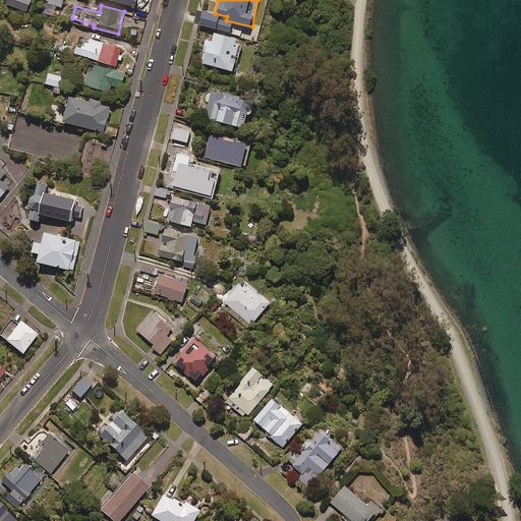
[(217,17),(200,13),(198,24),(214,27),(217,17)]
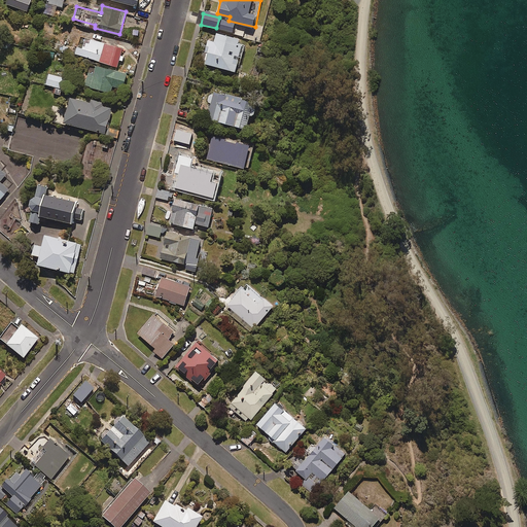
[(240,37),(217,32),(215,41),(209,39),(206,50),(208,51),(205,63),(237,70),(241,56),(243,56),(245,46),(239,44),(240,37)]
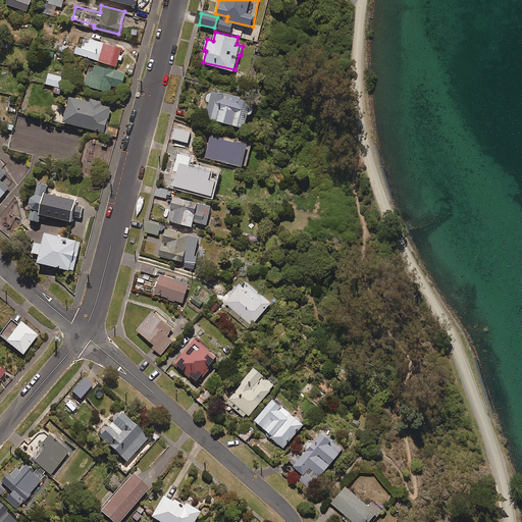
[(118,59),(122,60),(123,54),(120,54),(122,48),(128,49),(132,40),(114,35),(112,43),(80,34),(74,53),(116,66),(118,59)]
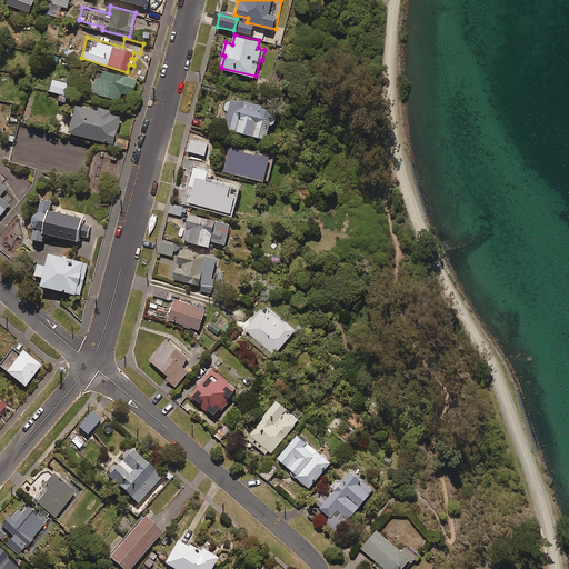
[(73,50),(56,45),(55,50),(72,56),(73,50)]
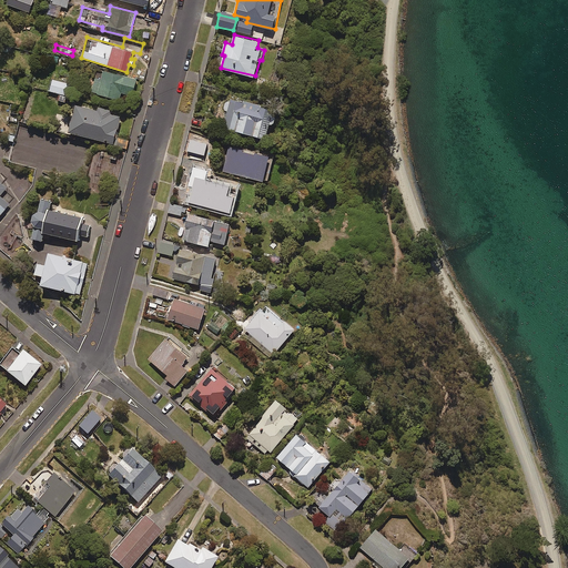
[(137,79),(105,69),(102,79),(95,77),(92,91),(120,99),(122,91),(132,94),(137,79)]
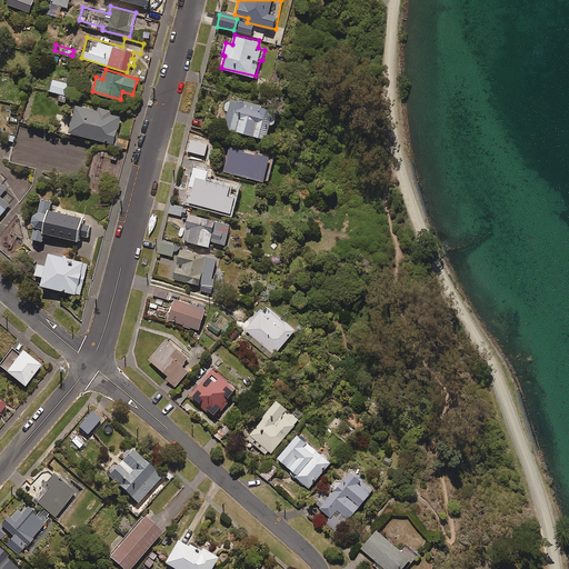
[(70,83),(53,79),(50,90),(61,93),(59,100),(65,101),(70,83)]
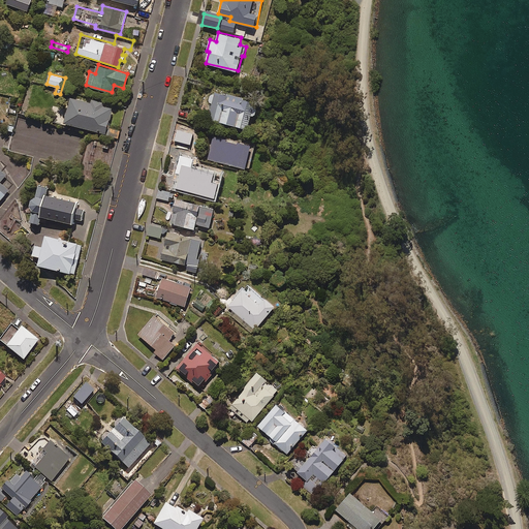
[(258,100),(215,91),(209,119),(248,128),(251,114),(255,114),(258,100)]
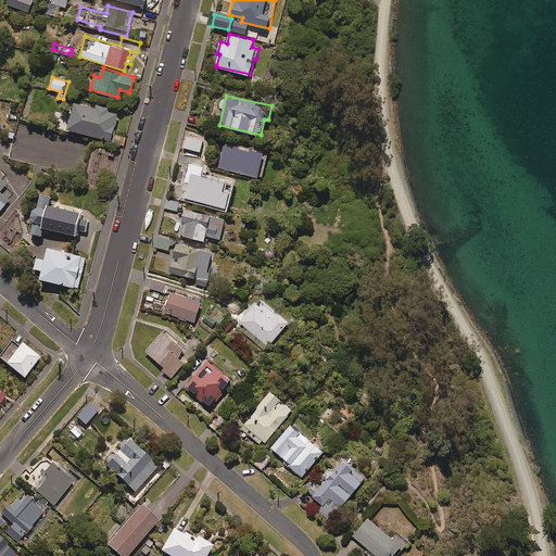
[(118,121),(118,112),(110,110),(111,108),(97,103),(96,108),(75,101),(67,128),(124,144),(126,137),(115,134),(118,121)]
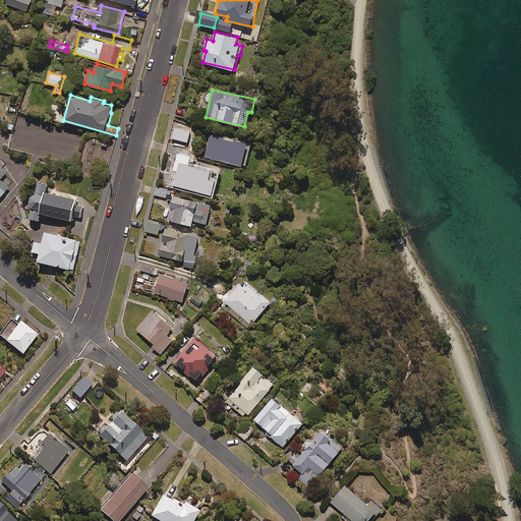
[(247,141),(210,133),(205,157),(242,166),(247,141)]
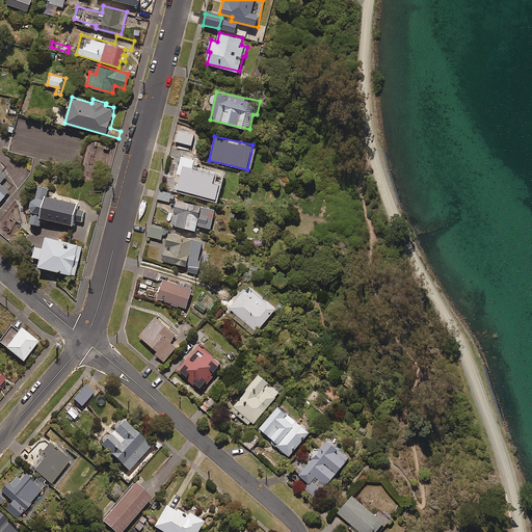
[(223,174),(186,164),(184,174),(180,173),(176,190),(209,200),(213,184),(220,186),(223,174)]
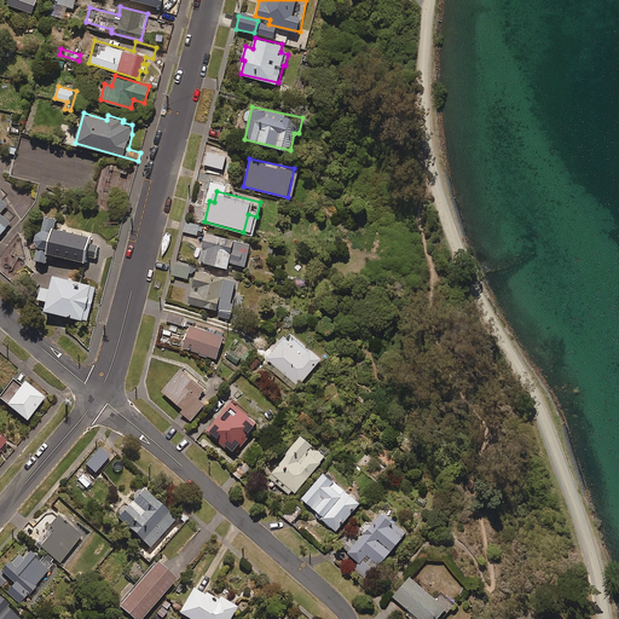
[(0,233),(11,221),(0,213),(7,204),(0,197),(0,233)]
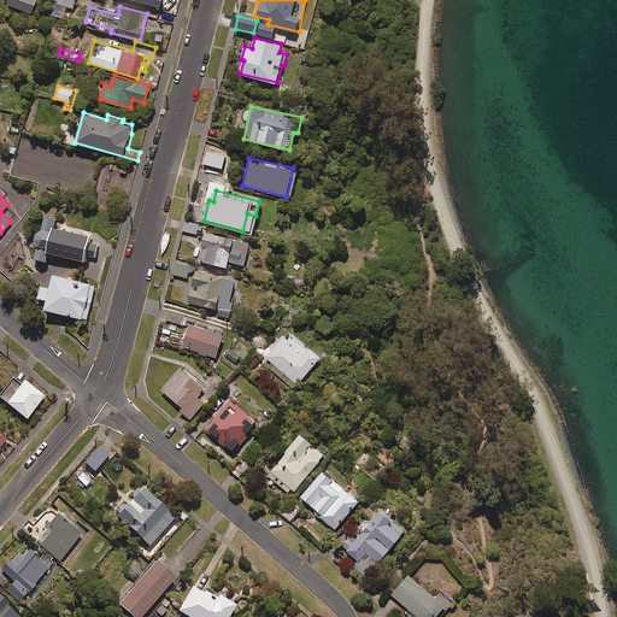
[(57,217),(46,215),(43,228),(37,230),(36,238),(40,244),(36,257),(46,258),(48,251),(83,258),(86,252),(94,254),(97,245),(88,244),(90,234),(54,225),(57,217)]
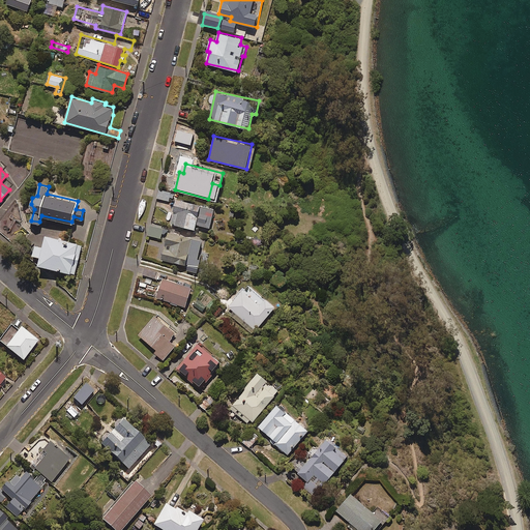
[(214,207),(176,198),(171,223),(196,229),(197,224),(210,228),(214,207)]
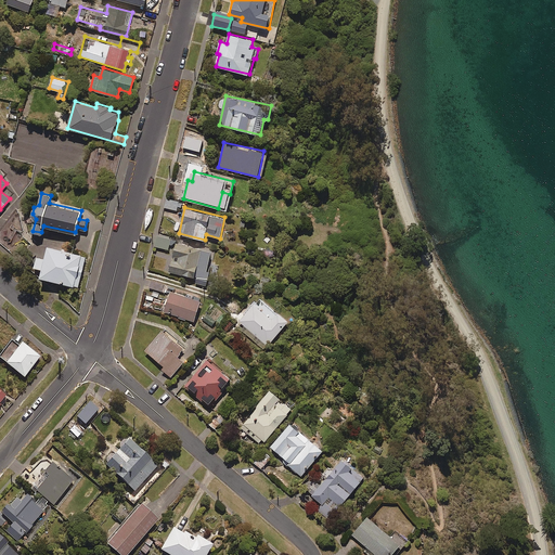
[(172,237),(158,234),(155,245),(169,249),(172,237)]
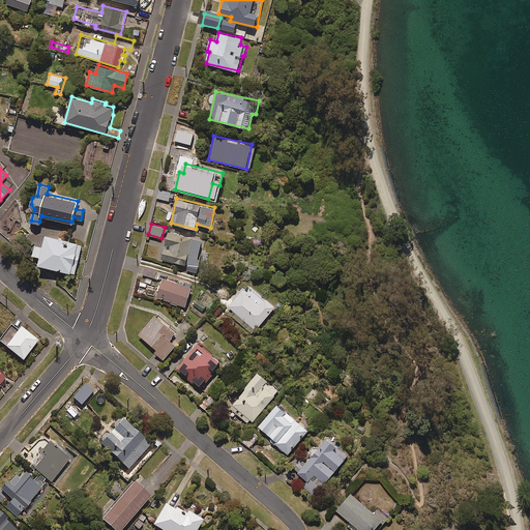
[(203,239),(169,231),(162,259),(188,266),(187,270),(197,272),(200,259),(198,258),(203,239)]
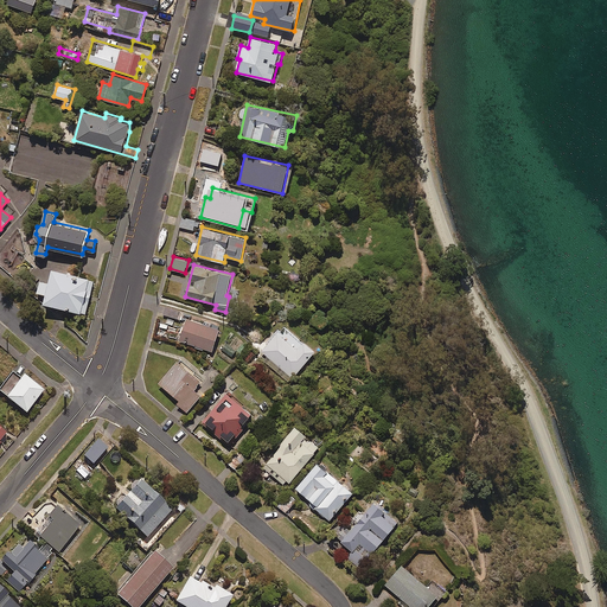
[(95,281),(52,268),(50,282),(40,280),(37,292),(46,294),(44,302),(87,313),(95,281)]
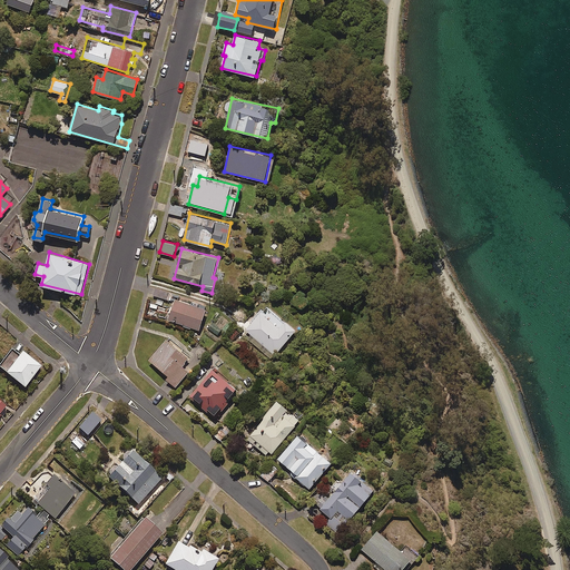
[(206,308),(176,298),(169,321),(199,330),(206,308)]
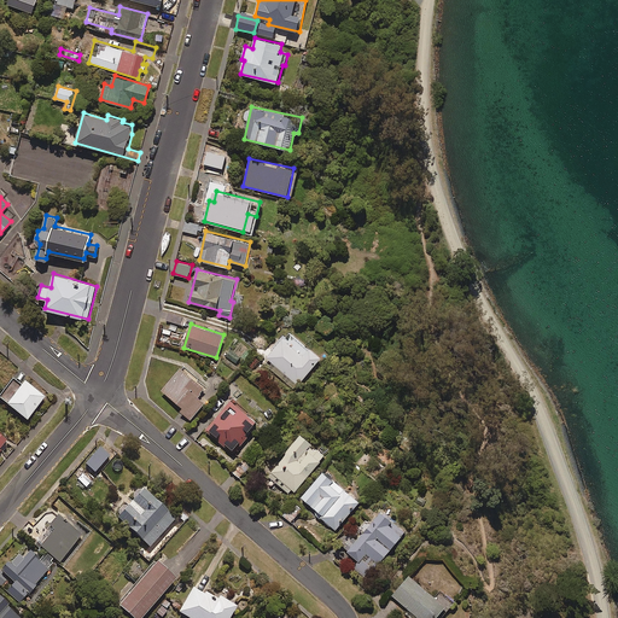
[(321,357),(293,333),(287,340),(284,337),(266,357),(274,365),(270,368),(295,389),(321,357)]
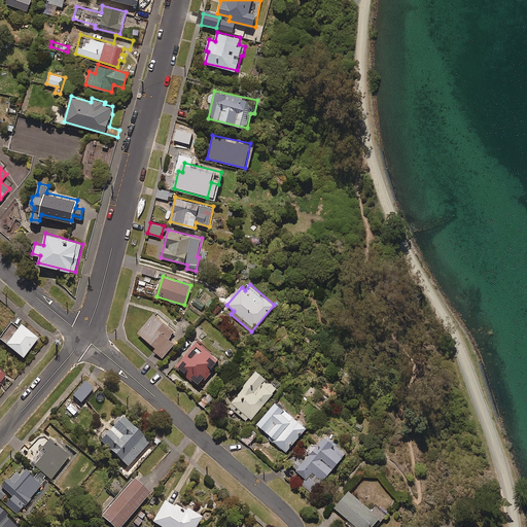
[(176,329),(155,312),(138,332),(156,348),(153,350),(163,357),(175,344),(169,338),(176,329)]
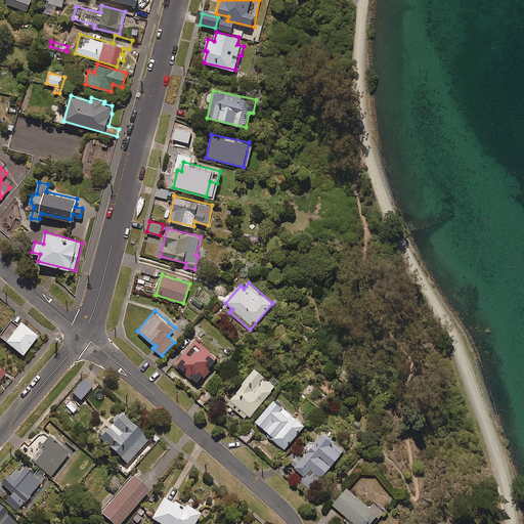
[(17,326),(11,320),(0,334),(0,337),(23,355),(38,336),(20,322),(17,326)]
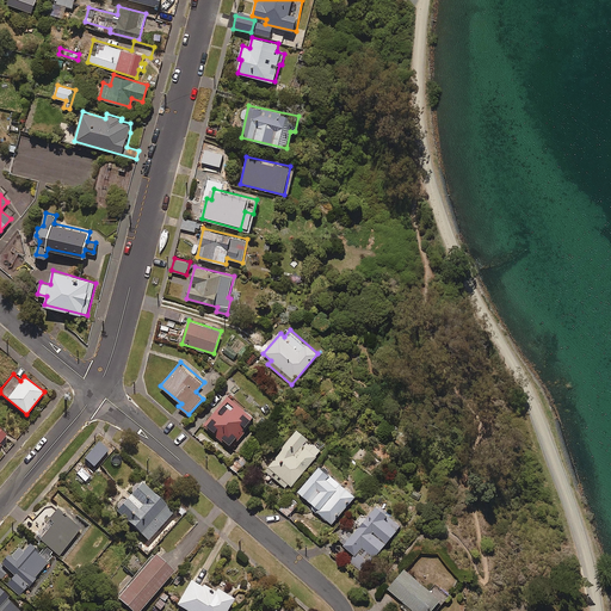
[(255,415),(227,392),(211,411),(213,413),(203,424),(229,446),(255,415)]
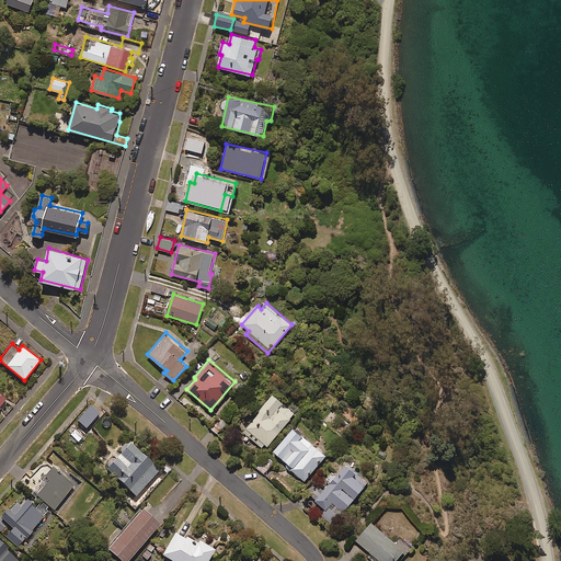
[(296,412),(274,393),(242,431),(264,449),(296,412)]
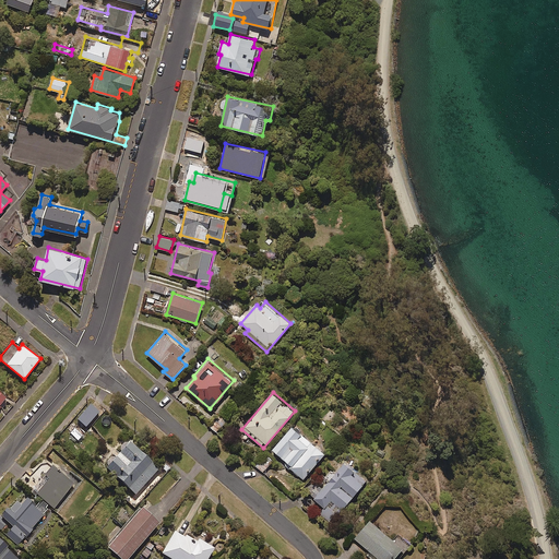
[(87,429),(82,423),(71,433),(78,439),(87,429)]
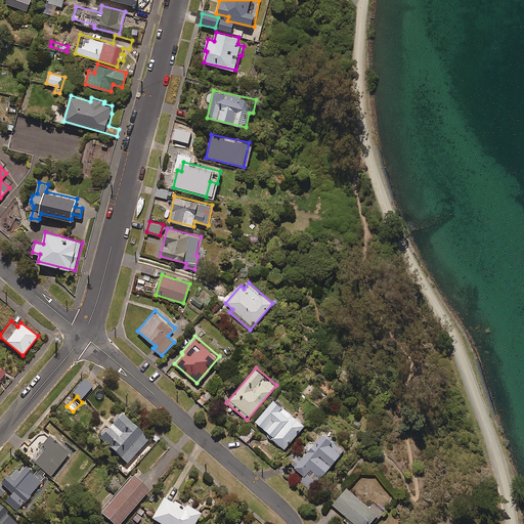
[(269,432),(267,434),(285,449),(306,425),(275,398),(256,421),(269,432)]
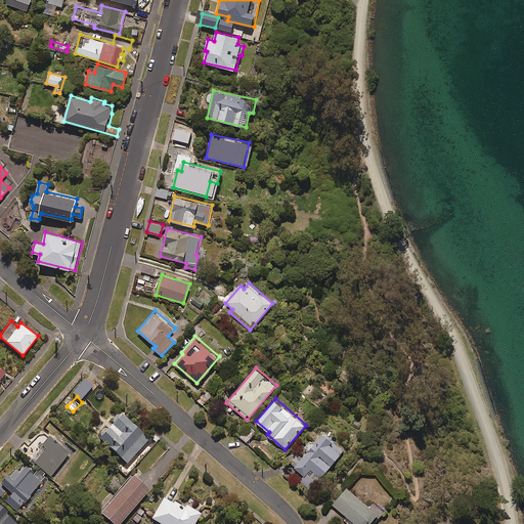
[(149,439),(122,412),(99,436),(127,463),(149,439)]
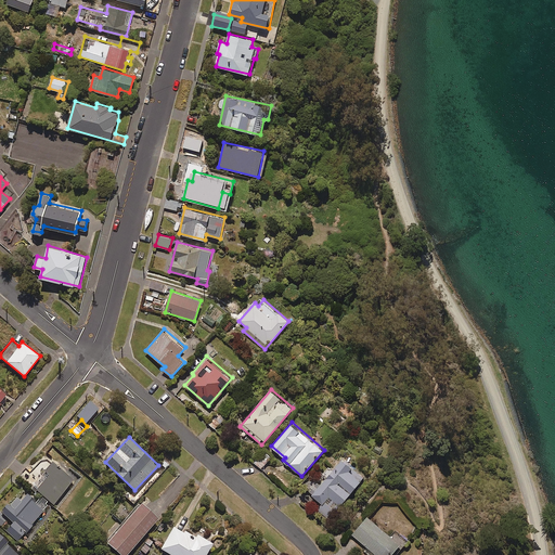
[(268,461),(261,454),(255,463),(261,468),(268,461)]
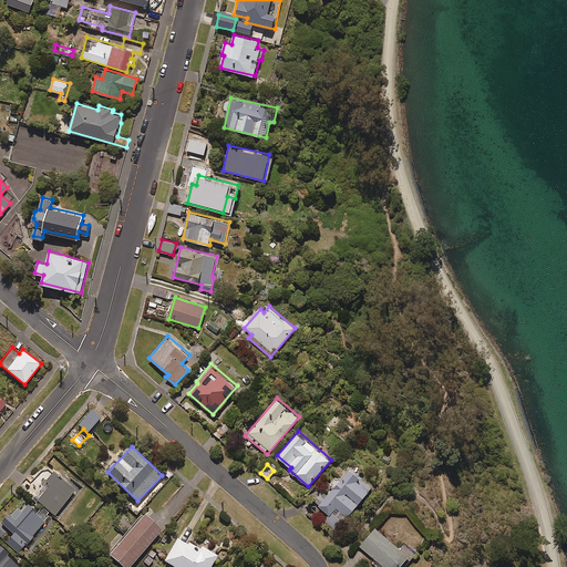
[(373,486),(350,467),(318,506),(329,515),(325,521),(337,531),(373,486)]
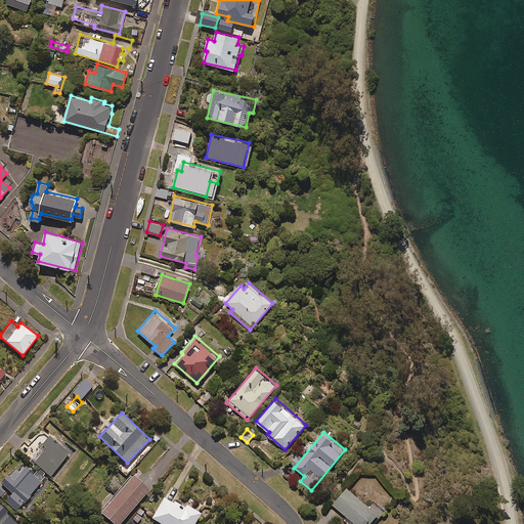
[(70,453),(49,436),(30,460),(50,476),(70,453)]
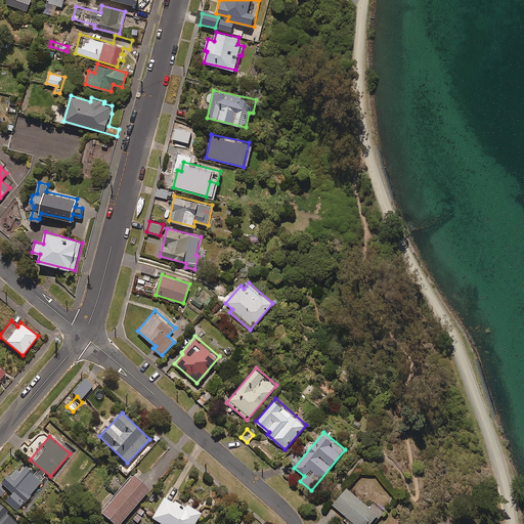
[(42,484),(25,468),(19,473),(15,469),(1,483),(9,490),(2,497),(15,511),(42,484)]
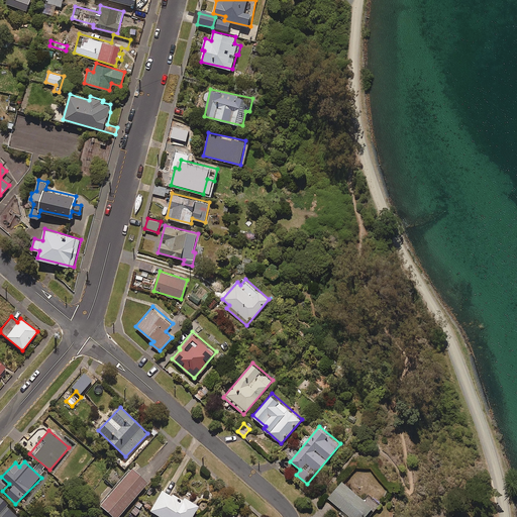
[(117,516),(147,483),(131,470),(99,506),(111,516),(117,516)]
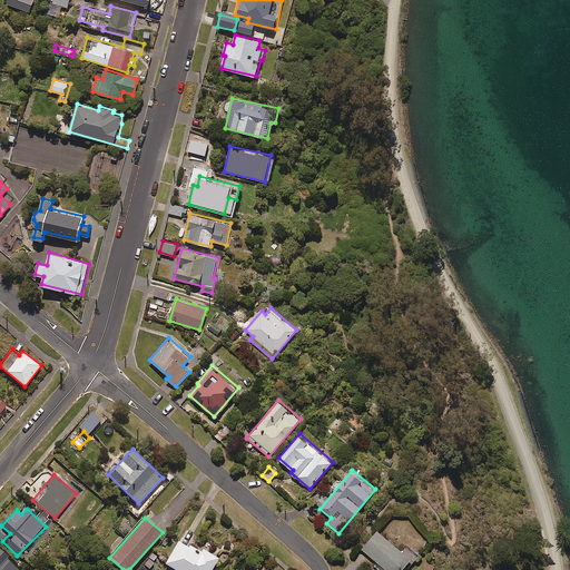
[(362,549),(377,561),(374,564),(380,569),(382,569),(384,568),(386,569),(402,569),(416,554),(408,546),(403,551),(379,530),(362,549)]
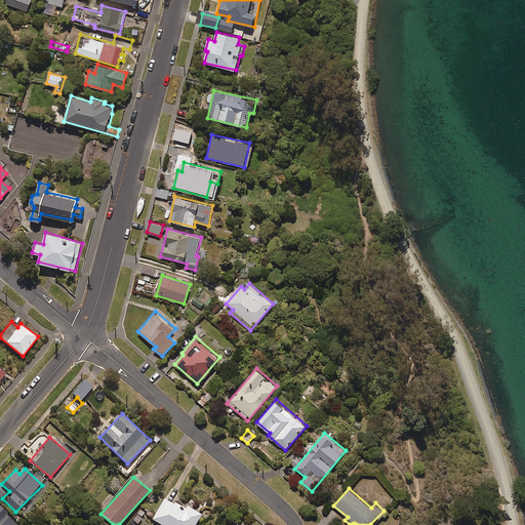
[(173,505),(164,498),(152,520),(161,524),(195,524),(201,515),(187,506),(185,509),(174,502),(173,505)]
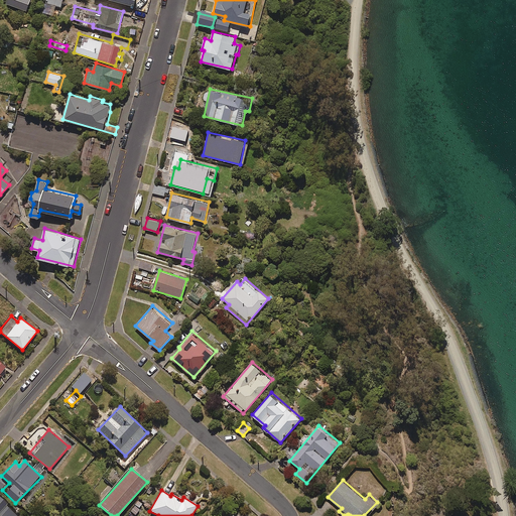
[(17,515),(0,498),(0,515),(17,515)]
